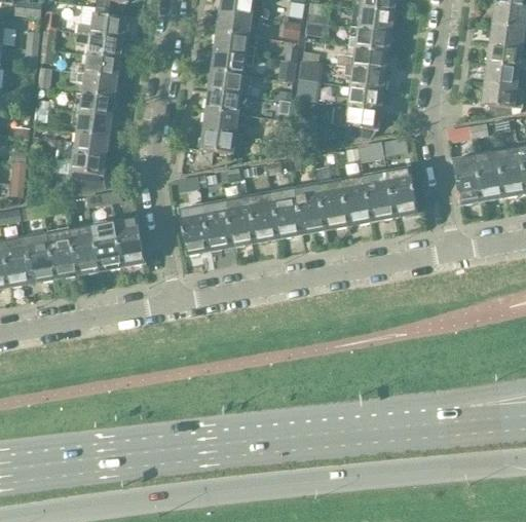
[(40,17),(41,3),(15,0),(14,14),(40,17)]
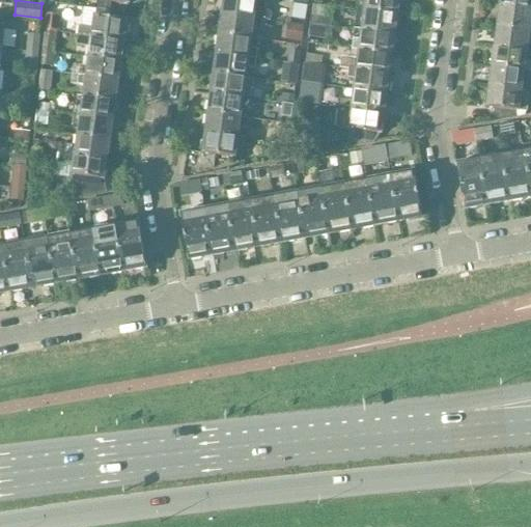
[(221,0),(221,3),(223,5),(222,11),(261,17),(270,18),(271,9),(270,8),(254,6),(255,0),(221,0)]
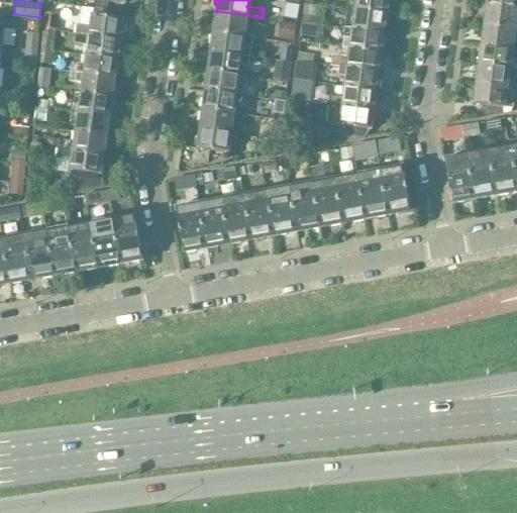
[(287,0),(286,13),(299,14),(299,0),(287,0)]
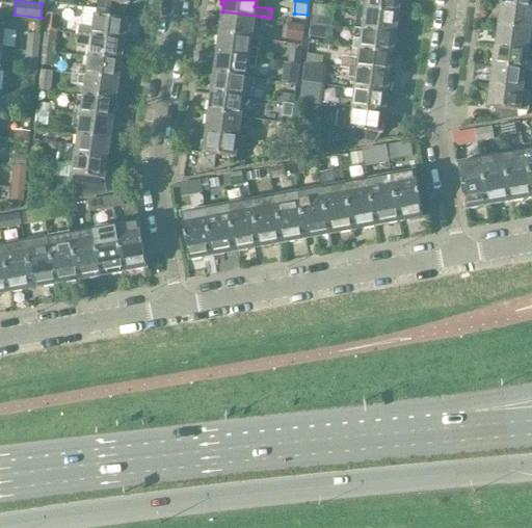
[(400,0),(356,0),(355,6),(357,6),(397,11),(397,10),(399,9),(400,0)]
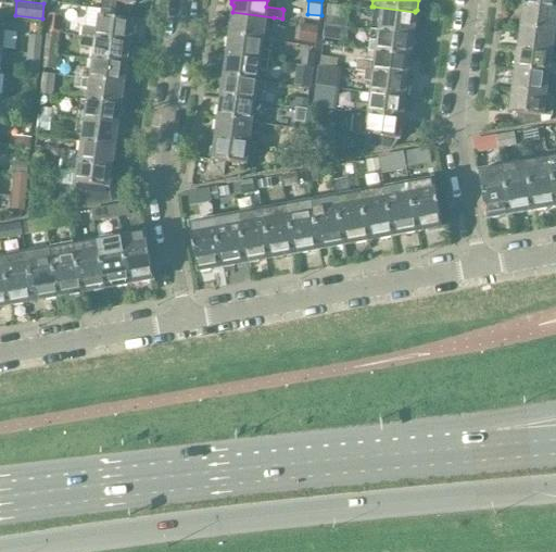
[(555,9),(555,0),(525,0),(523,5),(555,9)]
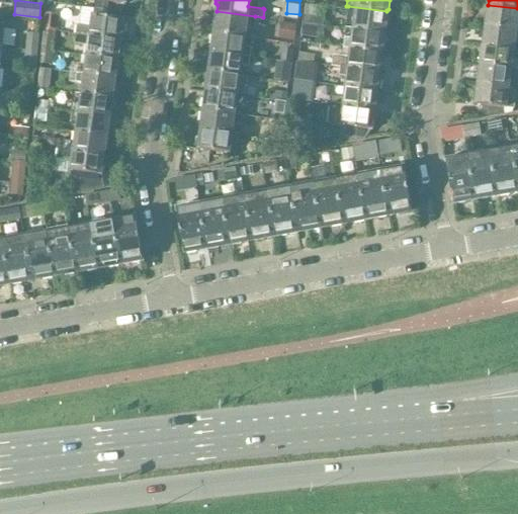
[(517,8),(488,5),(487,11),(485,12),(484,21),(486,23),(486,24),(515,28),(517,18),(517,17),(517,8)]
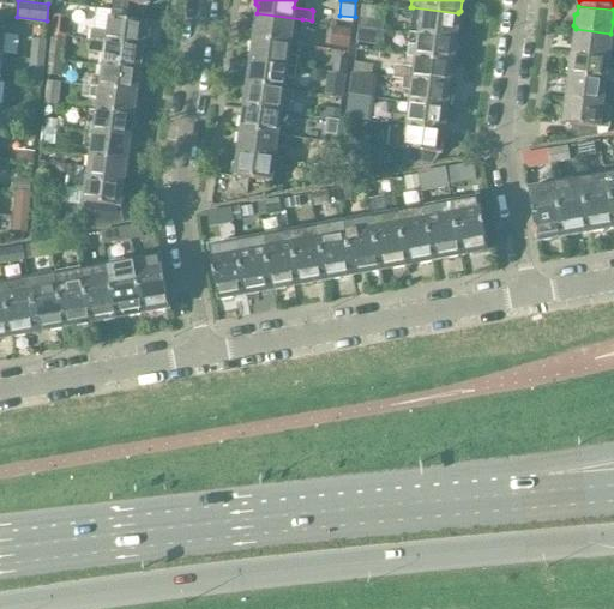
[(458,28),(459,17),(457,14),(458,13),(413,7),(409,30),(455,36),(456,29),(458,28)]
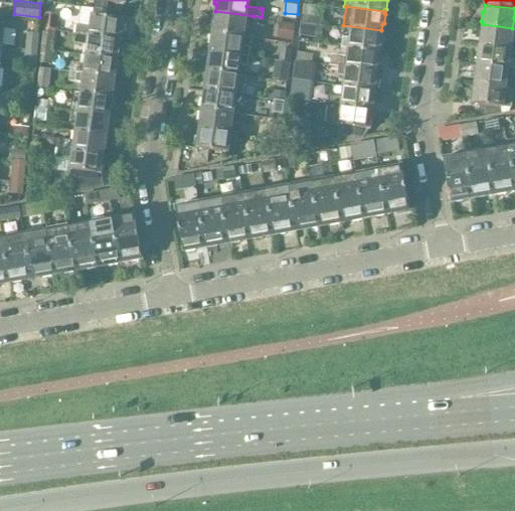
[(44,10),(42,27),(55,28),(57,28),(58,11),(44,10)]
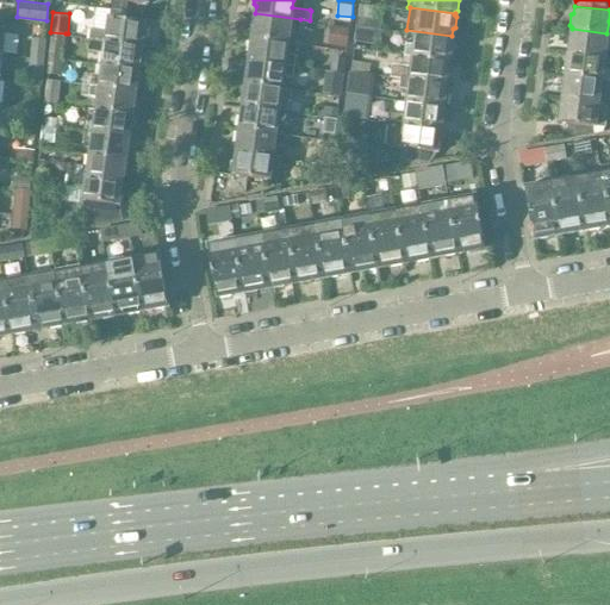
[(300,19),(255,13),(254,20),(251,22),(250,33),(253,35),(251,36),(287,41),(288,29),(298,30),(300,19)]
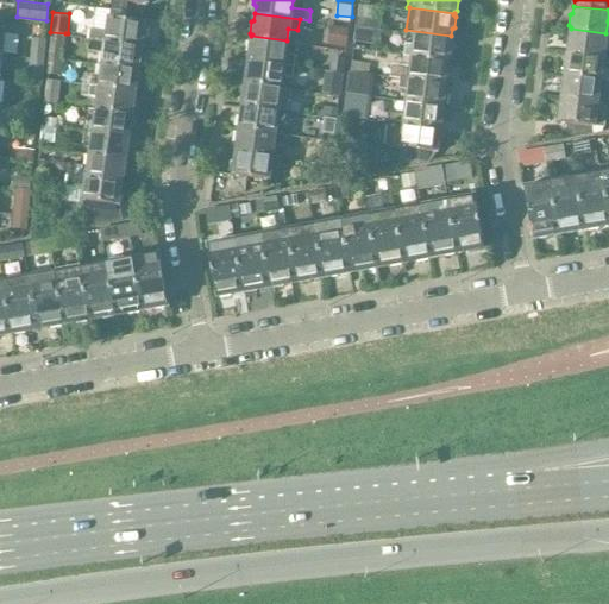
[(381,18),(357,14),(356,24),(380,26),(381,18)]
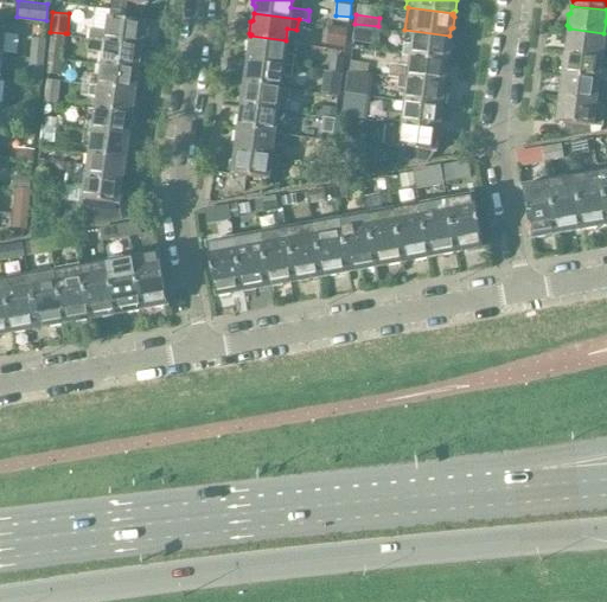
[(144,20),(108,15),(107,29),(90,26),(89,37),(140,43),(141,37),(144,36),(145,24),(144,23),(144,20)]
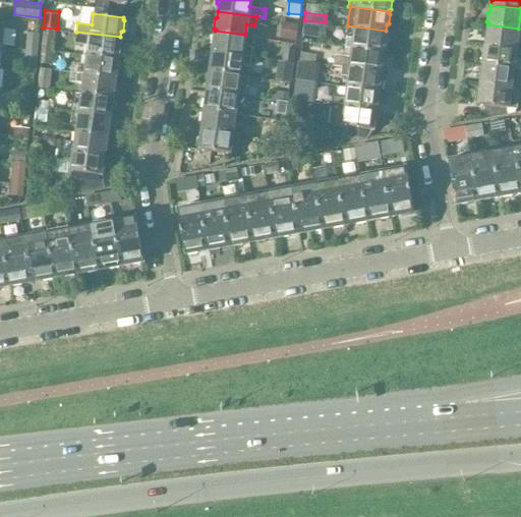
[(285,18),(281,32),(296,36),(300,22),(285,18)]
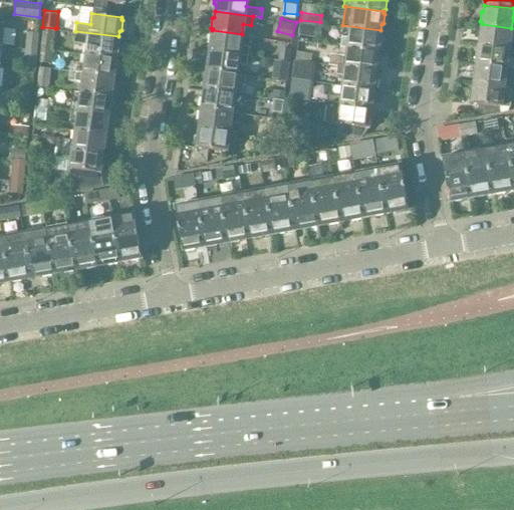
[(319,30),(320,22),(300,20),(299,27),(298,32),(313,35),(314,29),(319,30)]
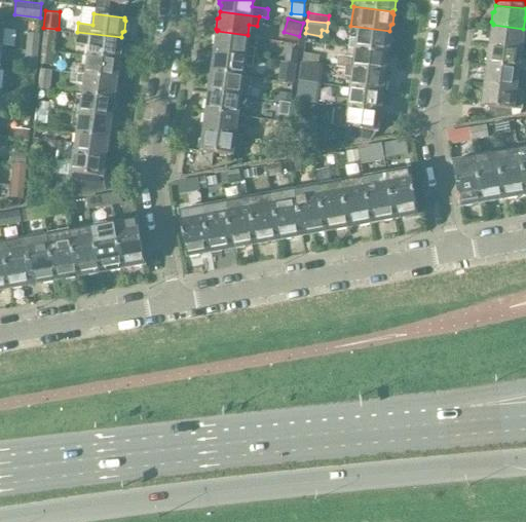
[(523,29),(493,25),(490,27),(489,36),(491,37),(490,43),(525,48),(525,39),(522,39),(523,29)]
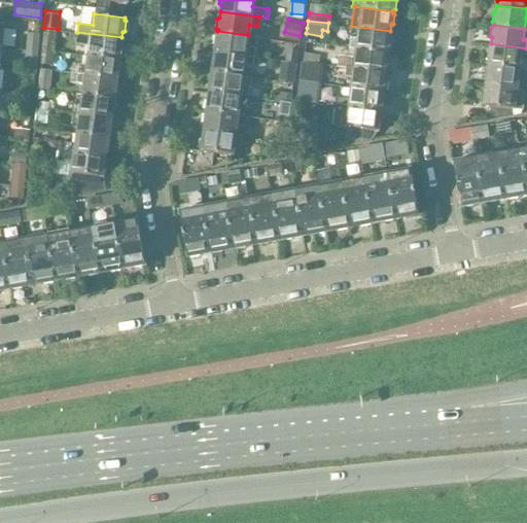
[(390,31),(351,26),(350,35),(358,36),(357,46),(387,50),(388,49),(390,49),(391,39),(389,38),(390,31)]
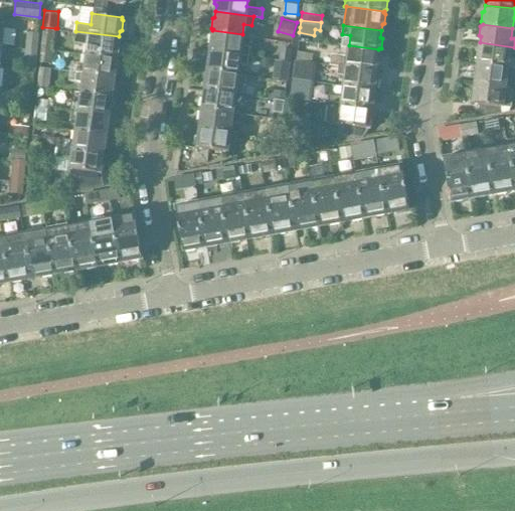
[(53,48),(55,28),(42,27),(40,46),(53,48)]
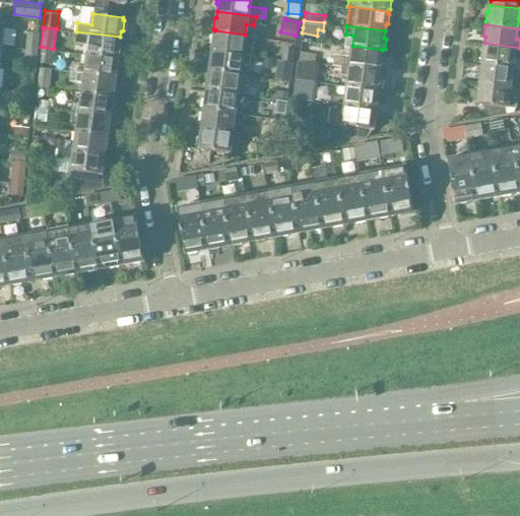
[(37,47),(38,39),(38,31),(27,30),(26,46),(37,47)]
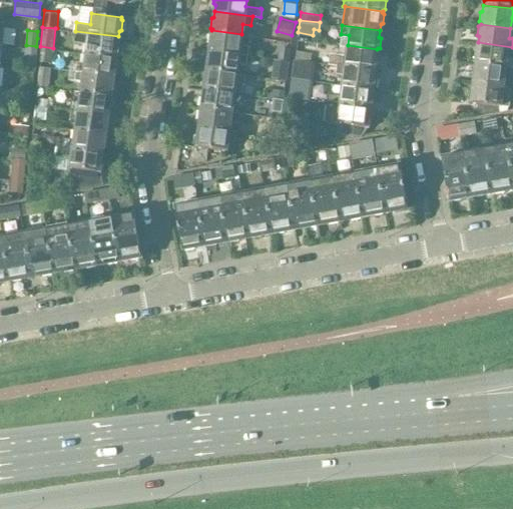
[(241,34),(211,30),(211,31),(209,32),(208,41),(210,43),(209,49),(247,54),(248,45),(240,44),(241,34)]
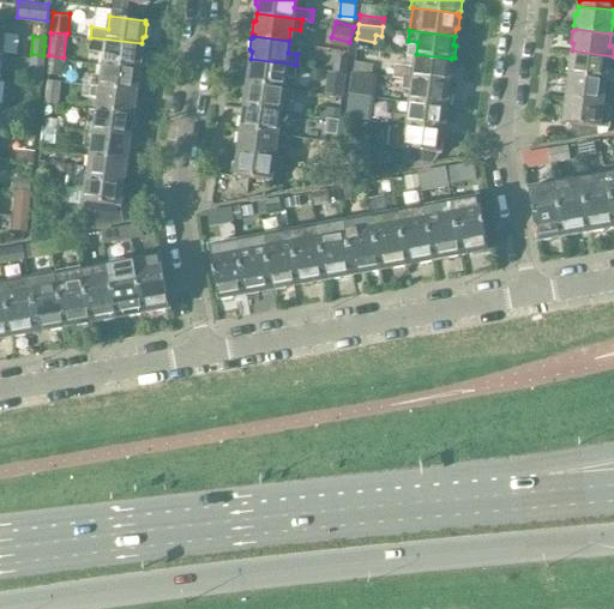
[(142,43),(90,37),(89,48),(104,50),(103,62),(138,67),(139,66),(142,65),(143,54),(140,52),(142,43)]
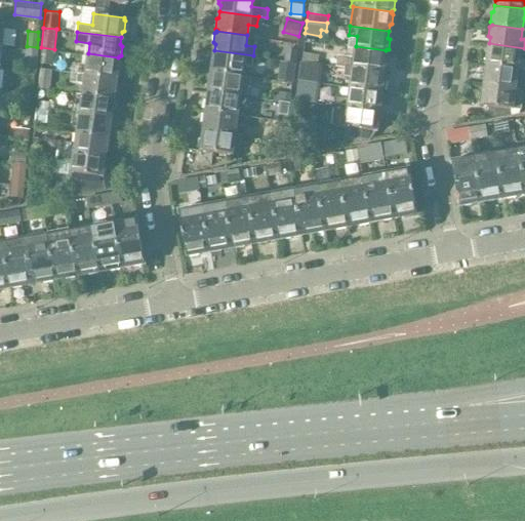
[(524,48),(489,43),(488,50),(486,51),(485,61),(487,63),(517,67),(518,57),(524,57),(524,48)]
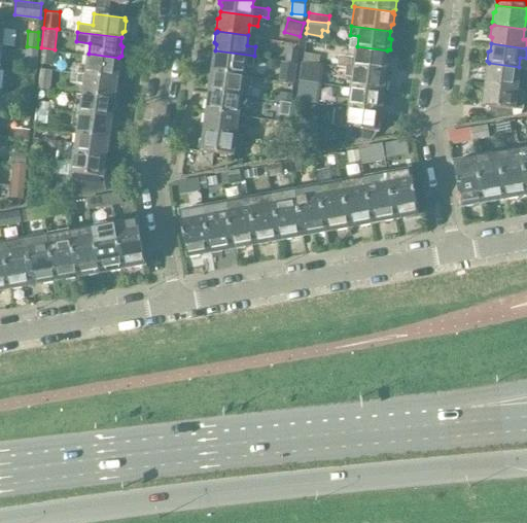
[(36,59),(37,47),(27,46),(25,69),(34,70),(36,59)]
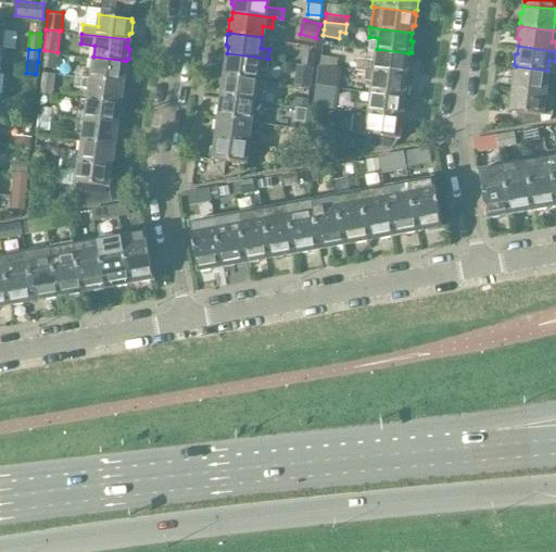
[(408,53),(377,49),(375,60),(357,58),(356,67),(365,69),(406,74),(407,67),(409,66),(411,57),(408,55),(408,53)]
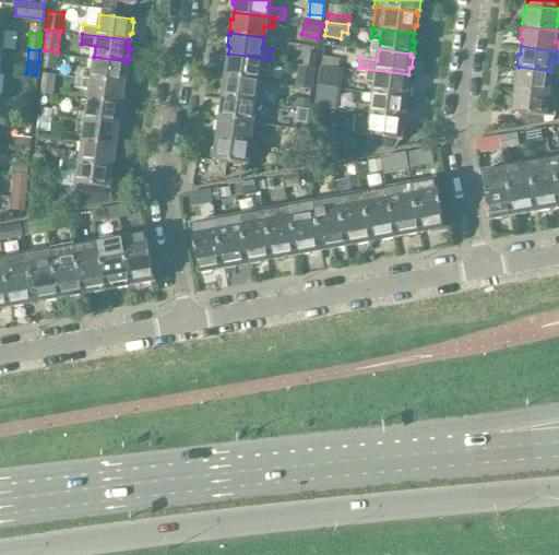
[(57,67),(58,52),(44,50),(43,65),(57,67)]
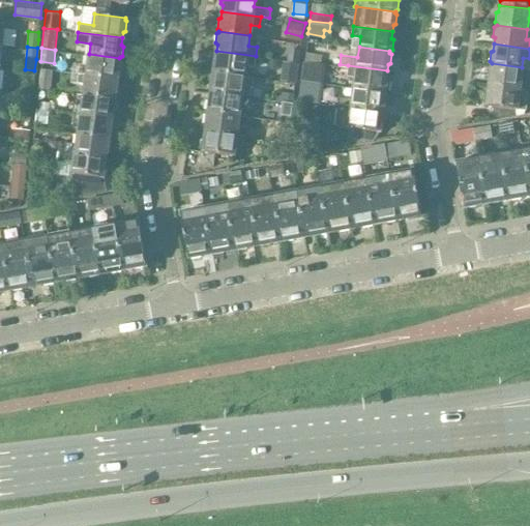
[(297,61),(299,49),(289,48),(288,60),(297,61)]
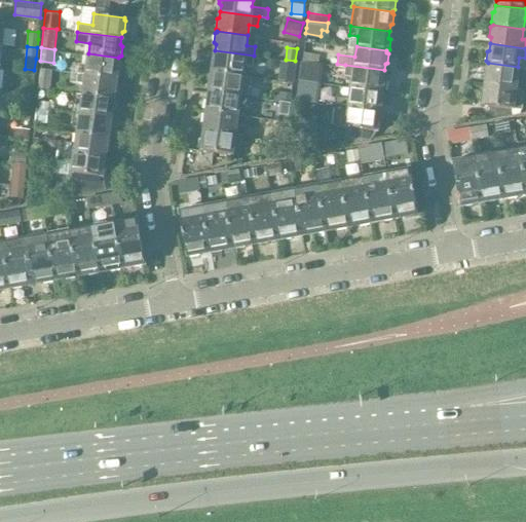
[(254,56),(215,50),(214,58),(212,58),(210,68),(212,69),(212,70),(242,74),(243,64),(252,65),(254,56)]
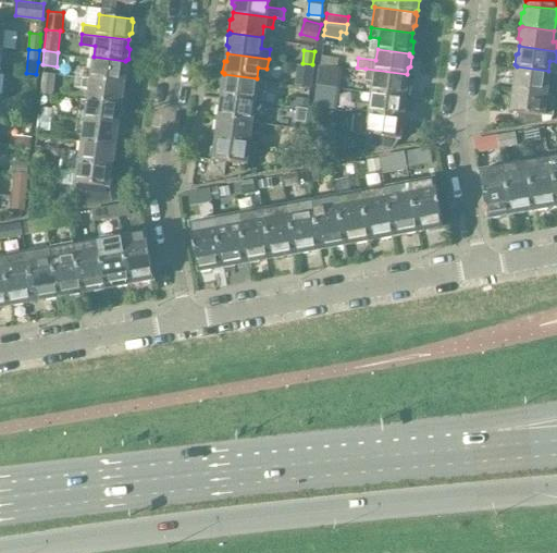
[(336,65),(337,57),(321,54),(320,63),(333,64),(336,65)]
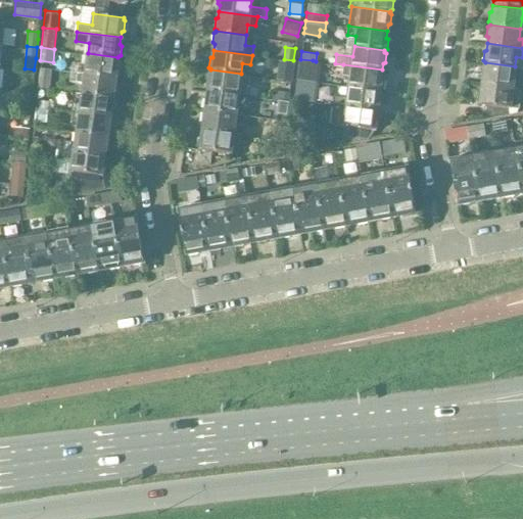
[(119,69),(120,59),(117,58),(117,57),(88,53),(87,63),(72,61),(70,71),(115,77),(116,71),(119,69)]
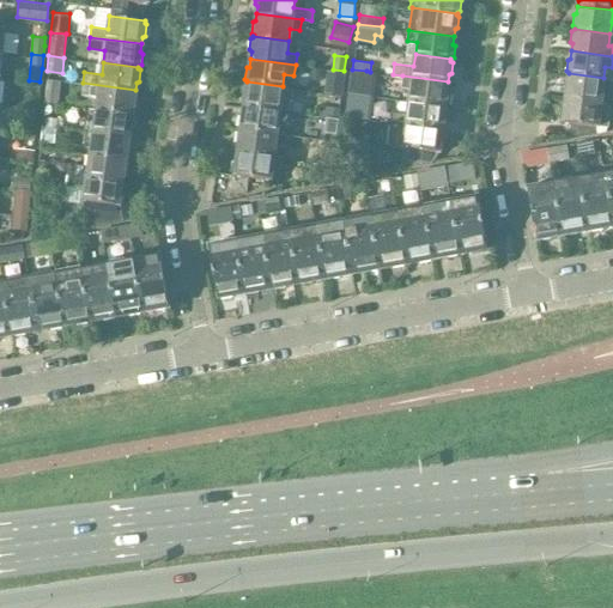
[(344,71),(333,70),(328,68),(327,77),(344,79),(344,71)]
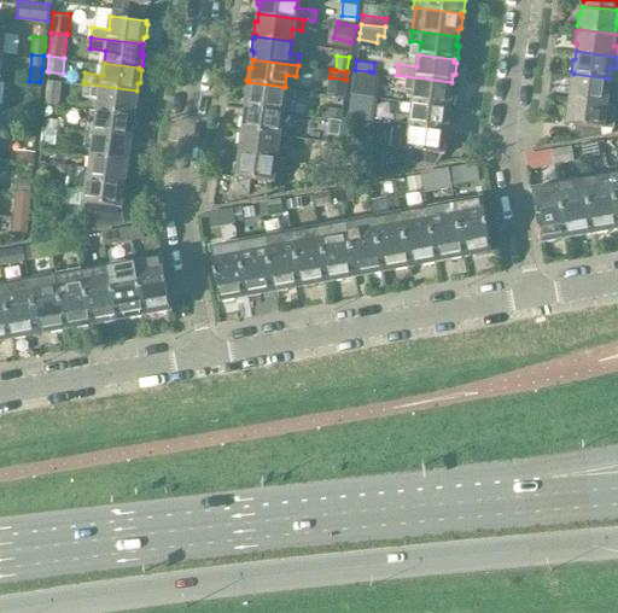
[(367,91),(369,71),(355,70),(353,82),(353,89),(367,91)]
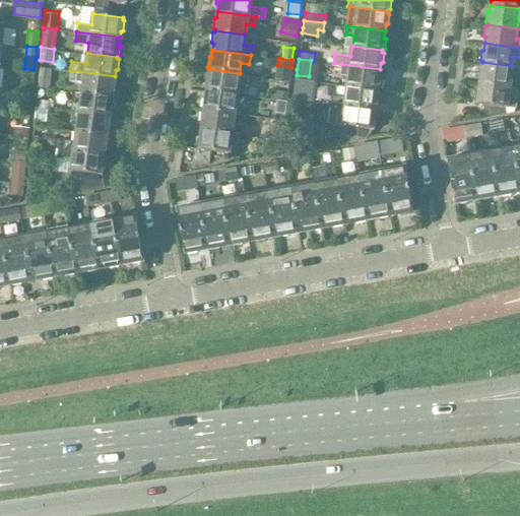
[(512,66),(482,62),(481,64),(479,65),(478,74),(480,76),(479,82),(518,87),(519,78),(511,77),(512,66)]
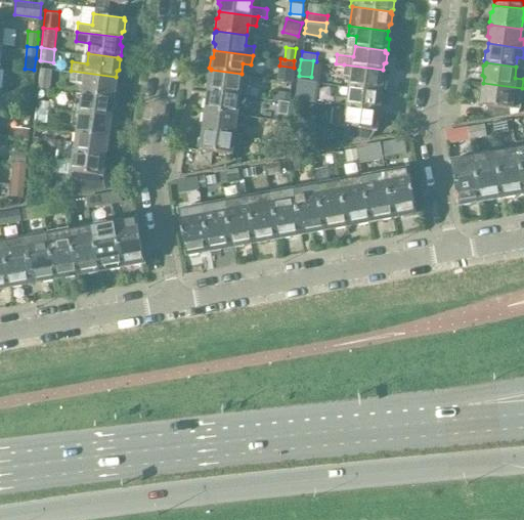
[(383,70),(344,65),(343,74),(351,76),(350,85),(381,89),(383,88),(384,78),(382,77),(383,70)]
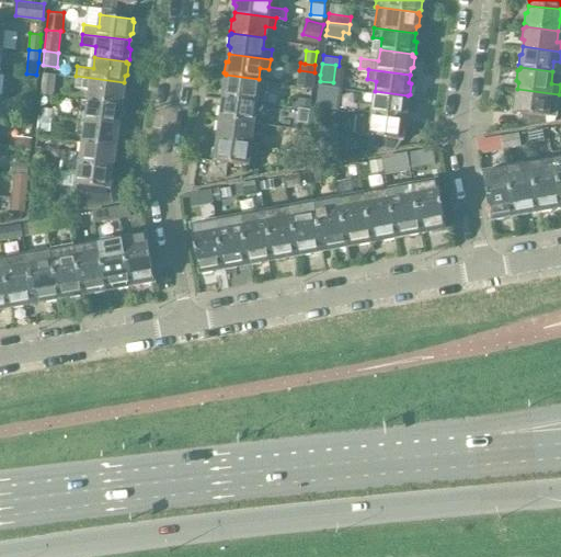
[(52,93),(54,74),(43,72),(41,92),(52,93)]
